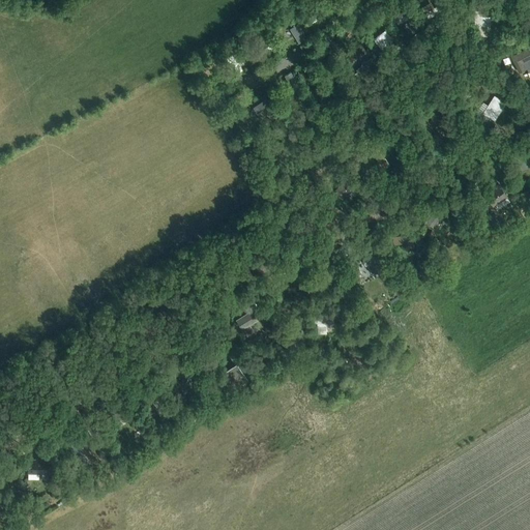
[(443,3),(435,6),(434,2),(422,5),(427,17),(445,10),(443,3)]
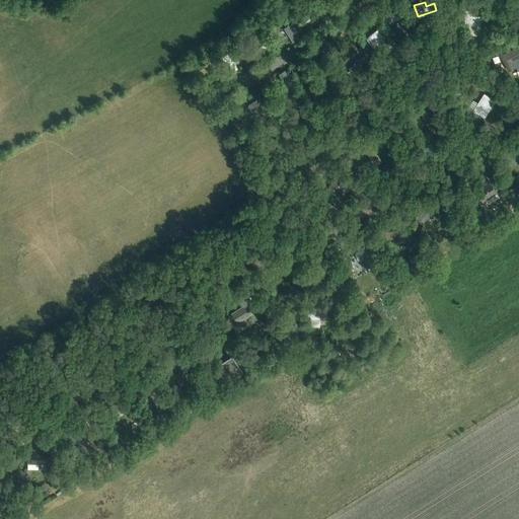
[(386,15),(391,22),(401,14),(396,7),(386,15)]
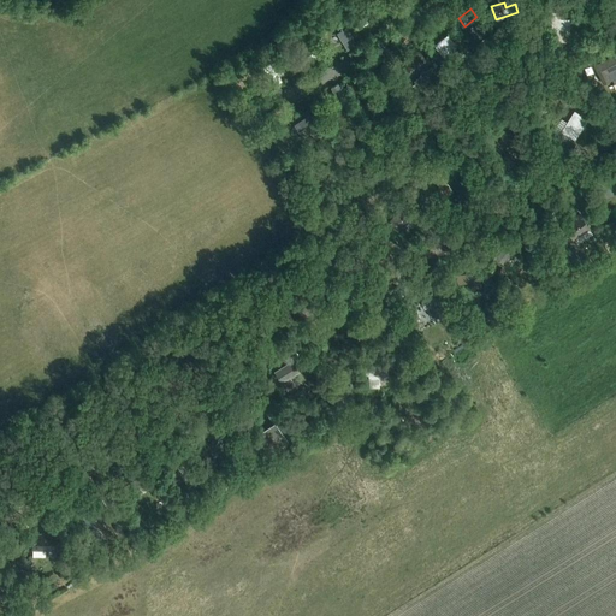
[(377,10),(363,18),(367,23),(380,16),(377,10)]
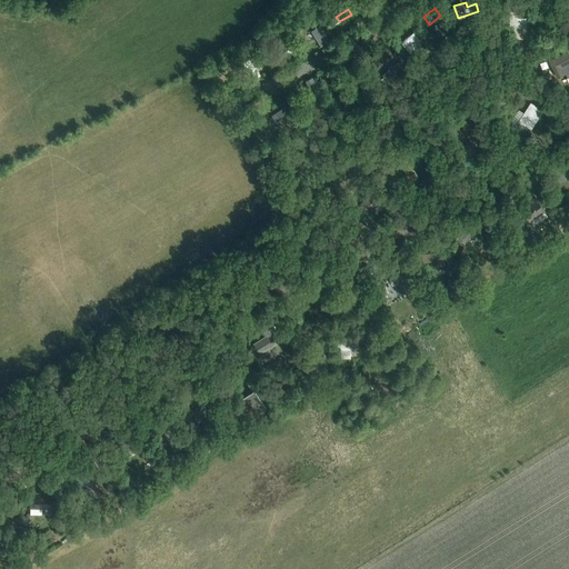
[(527,18),(518,18),(518,11),(510,11),(510,28),(515,28),(515,38),(522,38),(522,28),(527,28),(527,18)]
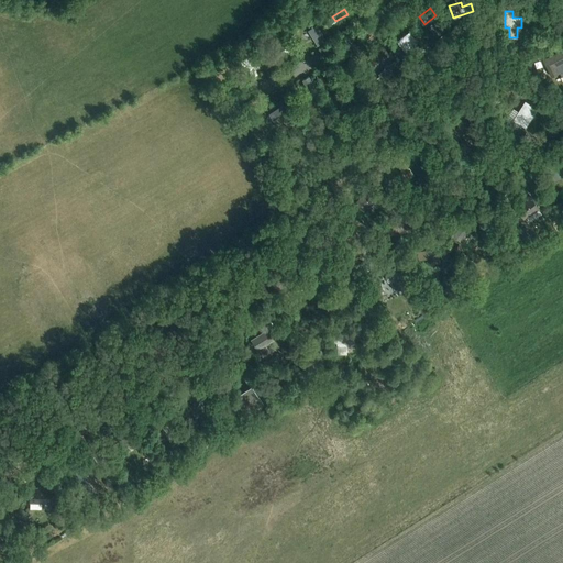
[(318,23),(309,29),(313,37),(323,32),(318,23)]
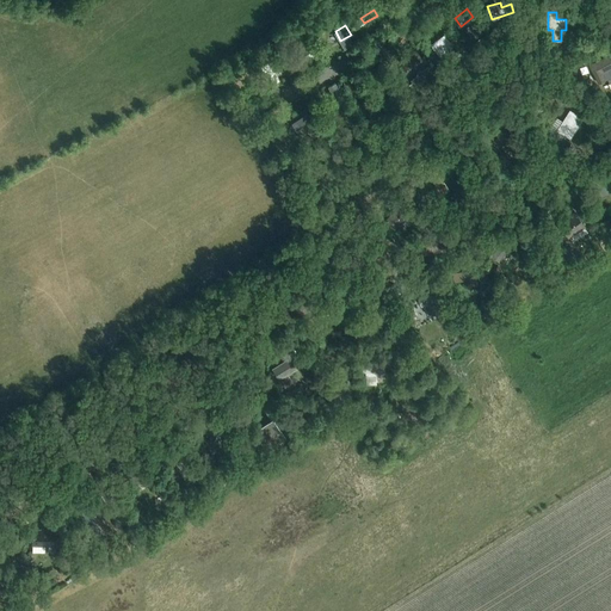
[(454,45),(445,35),(431,44),(442,59),(444,57),(442,54),(454,45)]
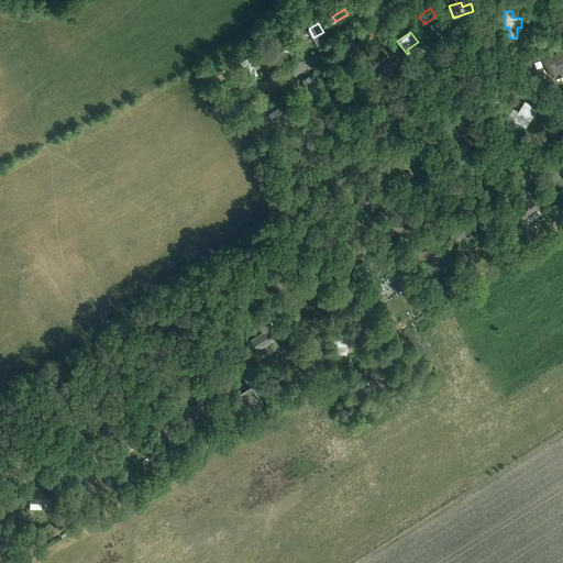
[(275,62),(291,52),(288,47),(273,56),(275,62)]
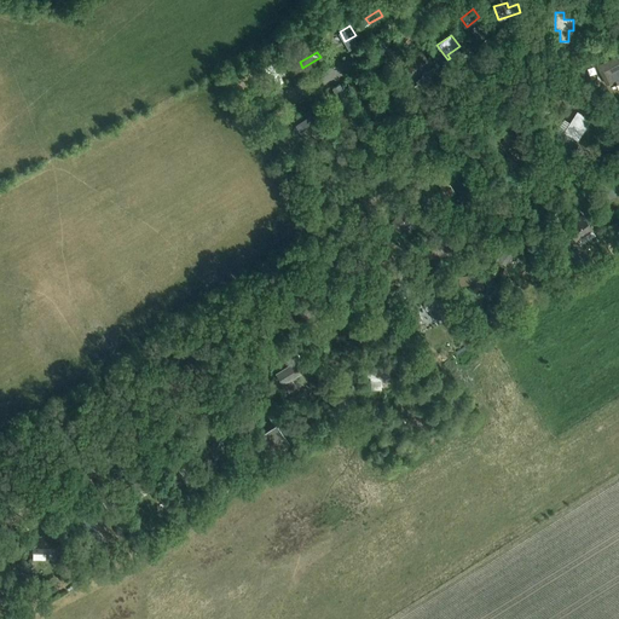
[(618,70),(618,55),(597,65),(606,85),(614,81),(611,74),(618,70)]
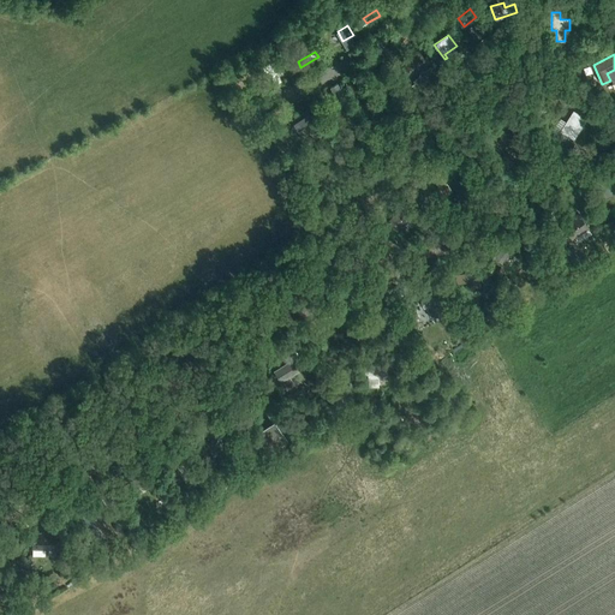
[(340,82),(332,87),(345,111),(353,107),(340,82)]
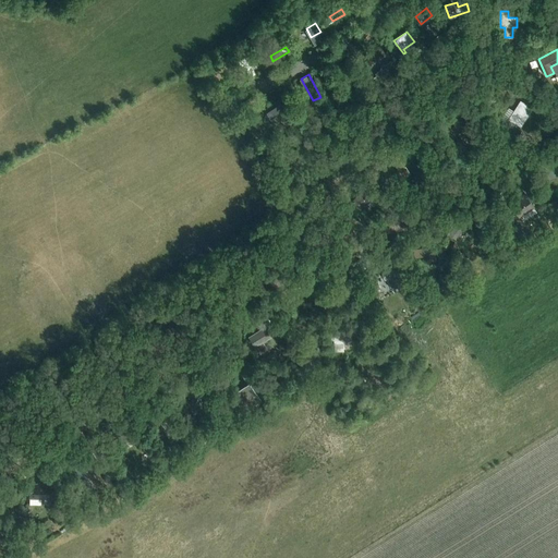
[(265,109),(271,119),(289,107),(282,98),(265,109)]
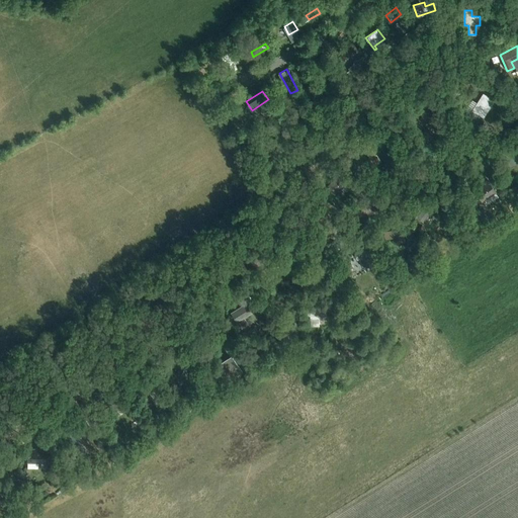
[(495,100),(484,93),(472,110),(484,117),(495,100)]
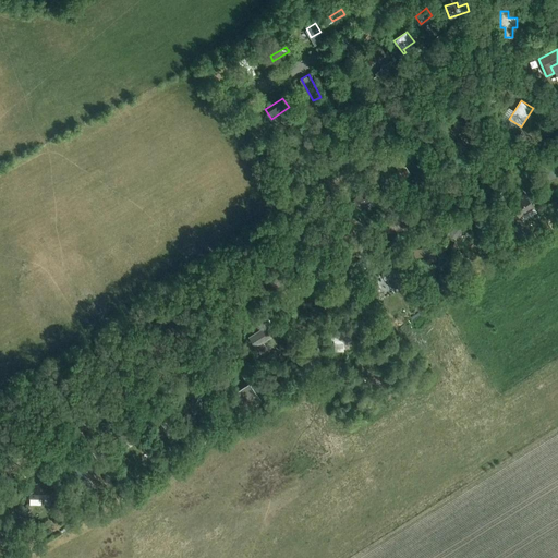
[(388,157),(404,176),(410,171),(393,153),(388,157)]
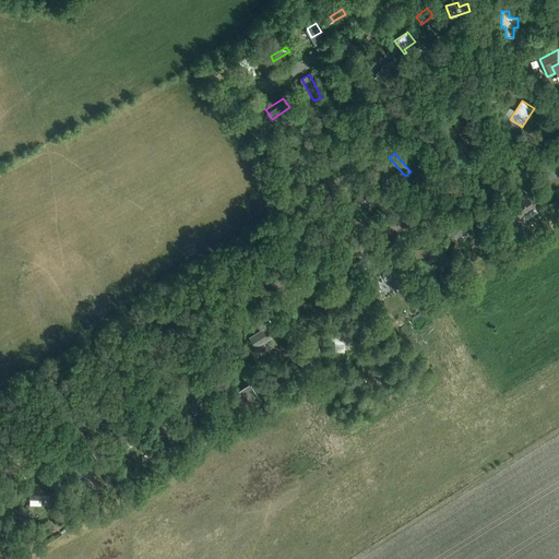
[(551,180),(558,175),(558,155),(543,165),(551,180)]
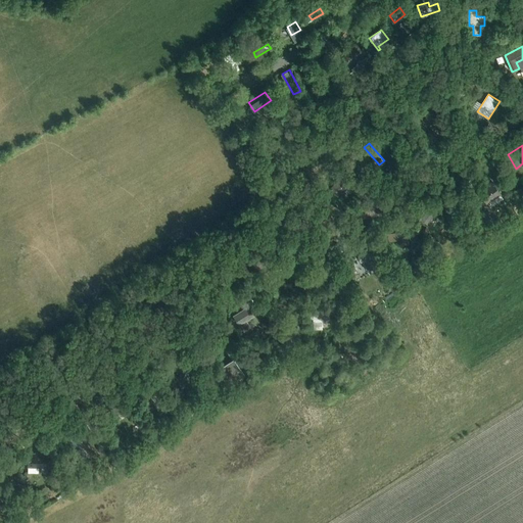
[(345,162),(340,168),(345,173),(350,168),(345,162)]
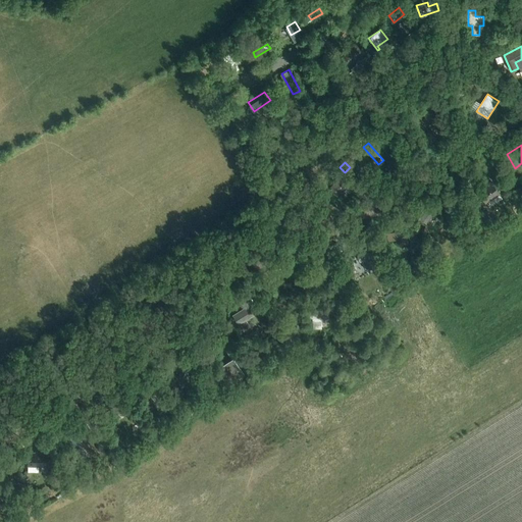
[(341,175),(329,189),(337,196),(349,184),(341,175)]
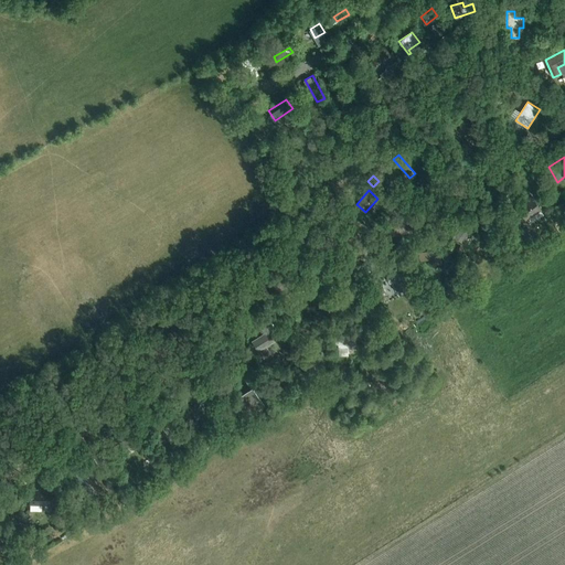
[(526,221),(543,210),(533,195),(516,206),(526,221)]
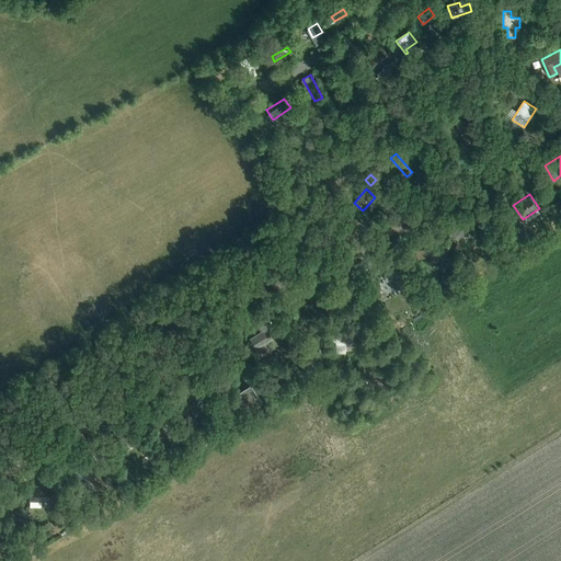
[(470,217),(450,227),(454,232),(473,222),(470,217)]
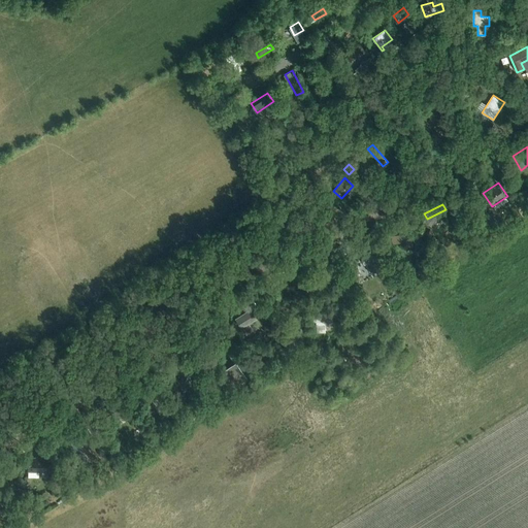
[(492,215),(485,216),(487,225),(494,224),(492,215)]
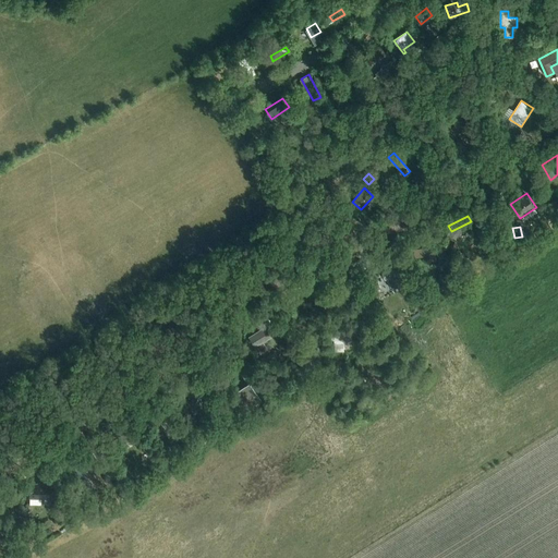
[(436,254),(435,245),(413,250),(415,258),(436,254)]
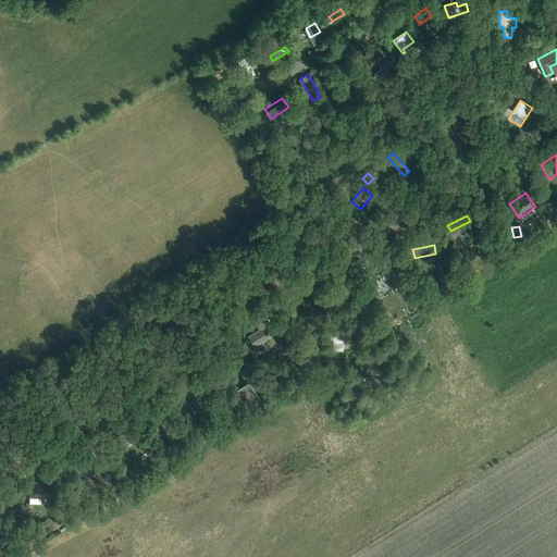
[(395,265),(391,267),(388,260),(379,264),(382,271),(381,271),(384,280),(386,279),(390,287),(398,283),(395,274),(398,273),(395,265)]
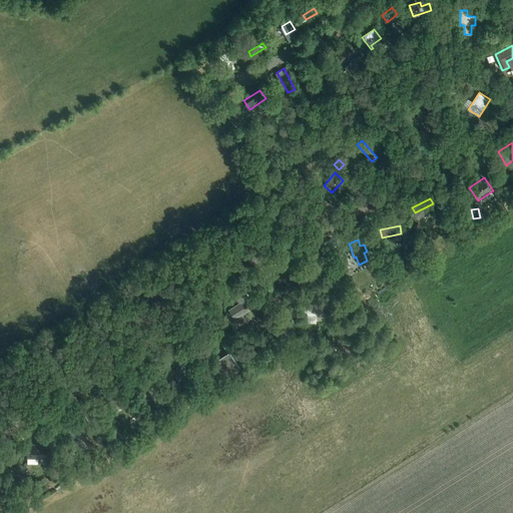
[(245,299),(228,310),(234,319),(251,309),(245,299)]
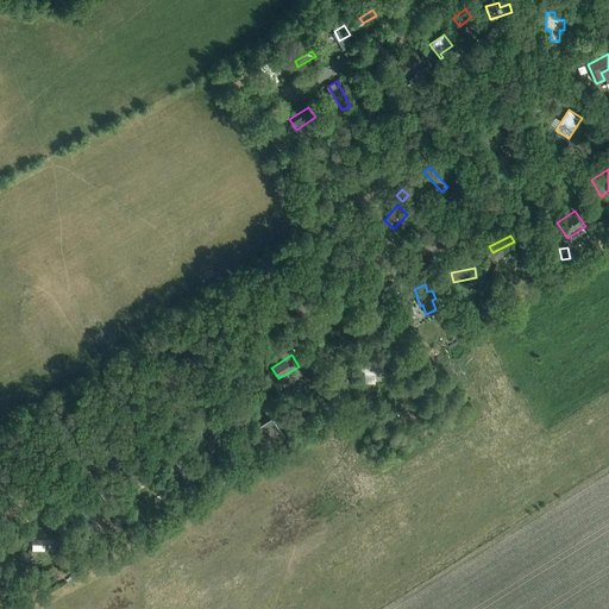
[(366,360),(368,370),(383,369),(382,359),(366,360)]
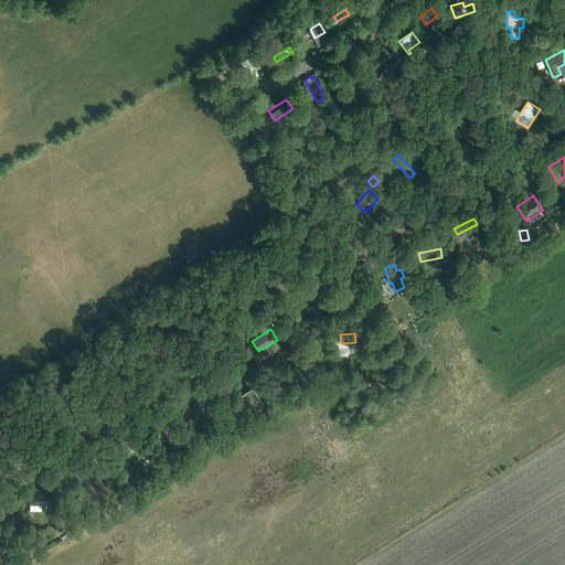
[(379,336),(373,339),(376,345),(382,341),(379,336)]
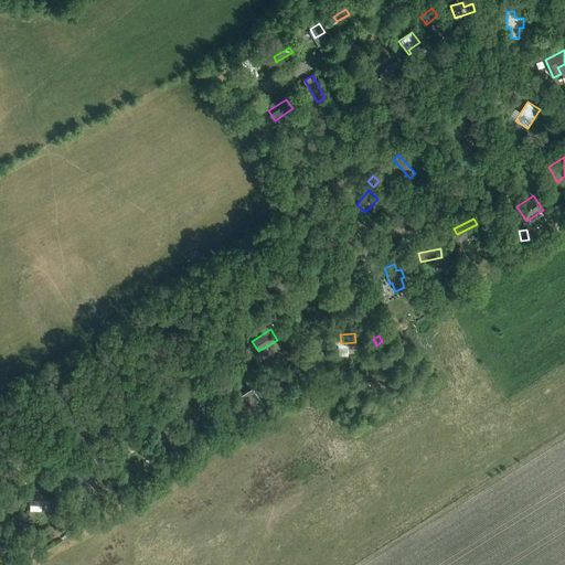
[(306,356),(297,364),(308,377),(316,370),(306,356)]
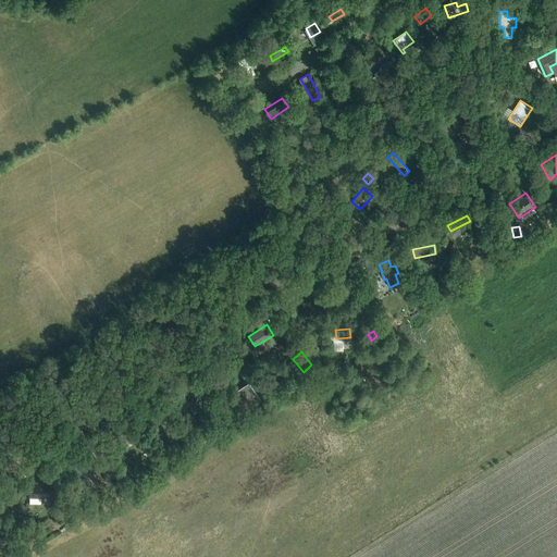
[(249,381),(229,394),(238,410),(260,397),(249,381)]
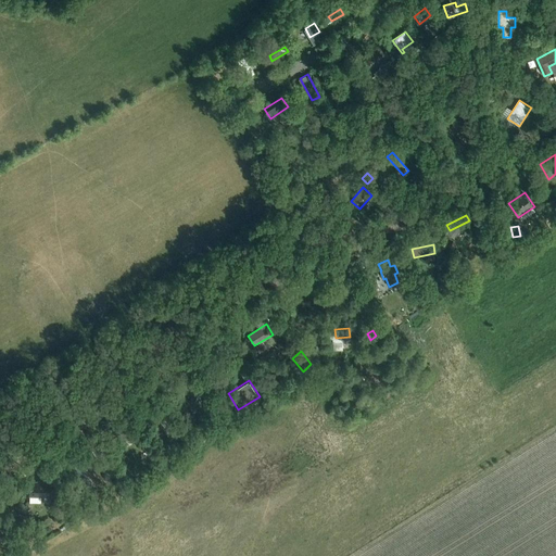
[(159,401),(153,404),(158,411),(163,405),(159,401)]
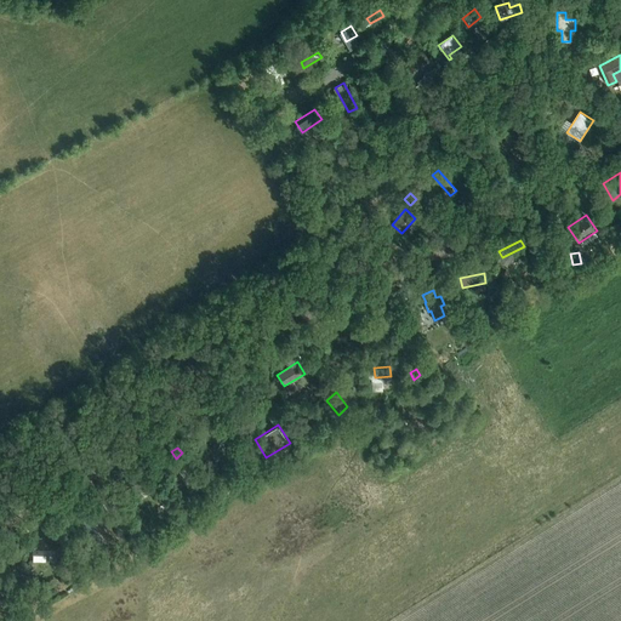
[(184,461),(176,468),(192,485),(200,478),(184,461)]
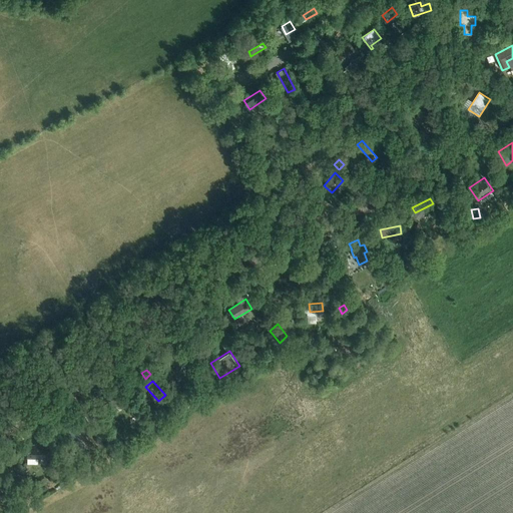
[(47,443),(26,443),(26,458),(46,458),(47,443)]
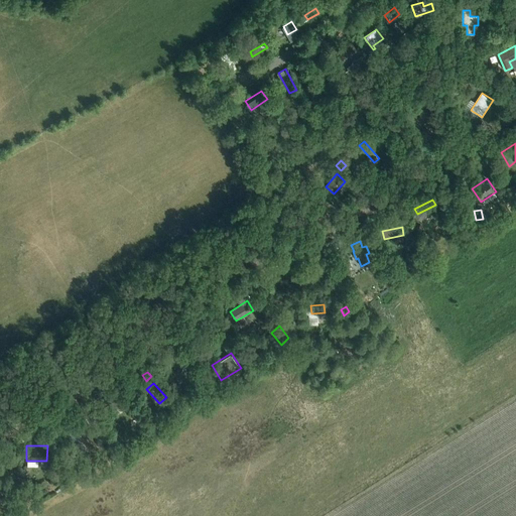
[(25,469),(16,474),(21,483),(30,478),(25,469)]
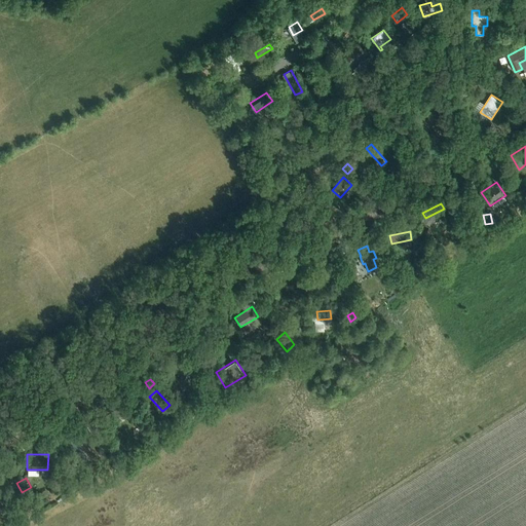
[(13,501),(8,504),(12,510),(16,506),(13,501)]
